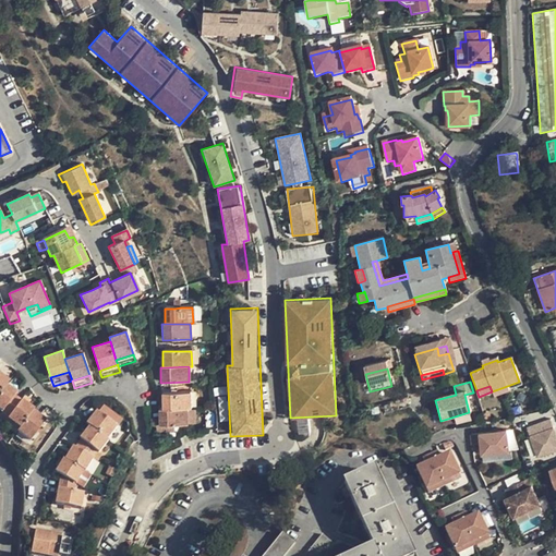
[(508,391),(507,386),(492,391),(493,397),(508,391)]
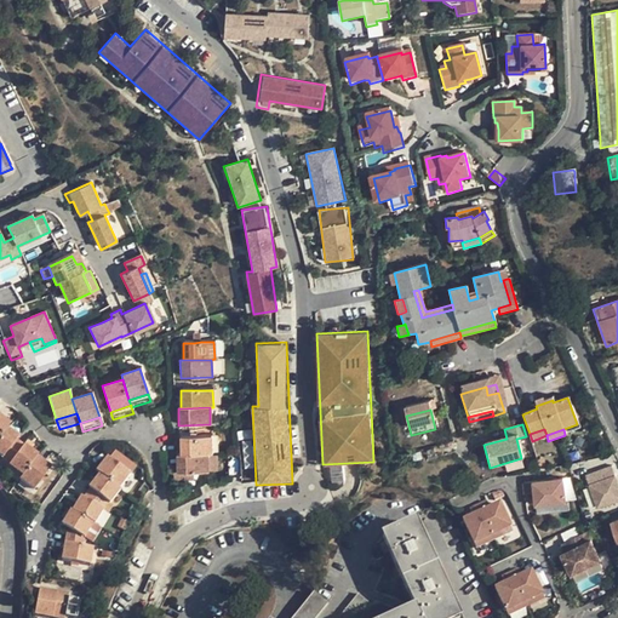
[(3,457),(15,442),(16,440),(4,431),(0,436),(0,461),(3,457)]
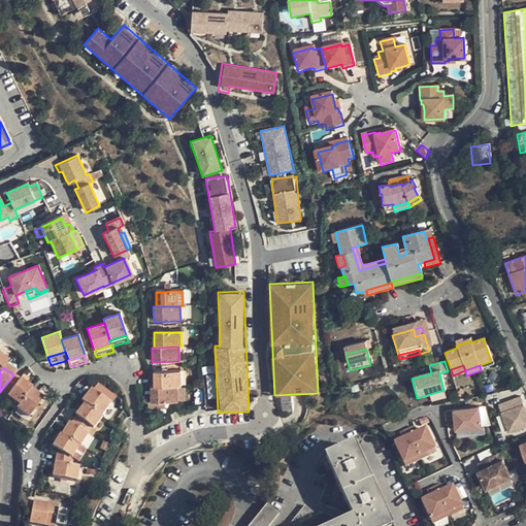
[(153,388),(176,387),(179,387),(179,372),(153,372),(153,388)]
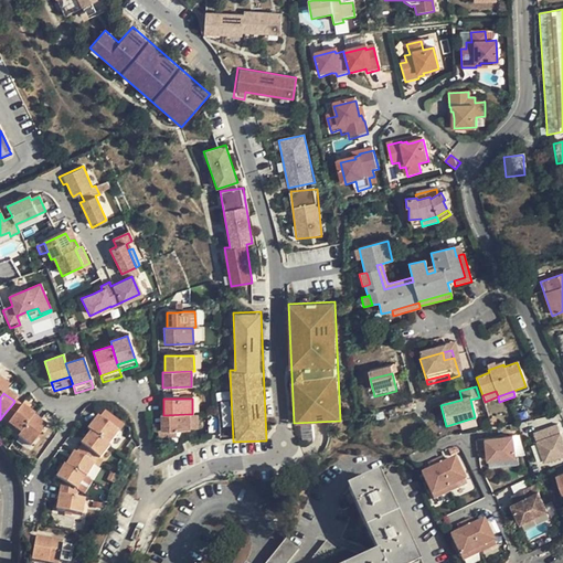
[(2,416),(6,418),(9,421),(19,407),(13,403),(2,416)]
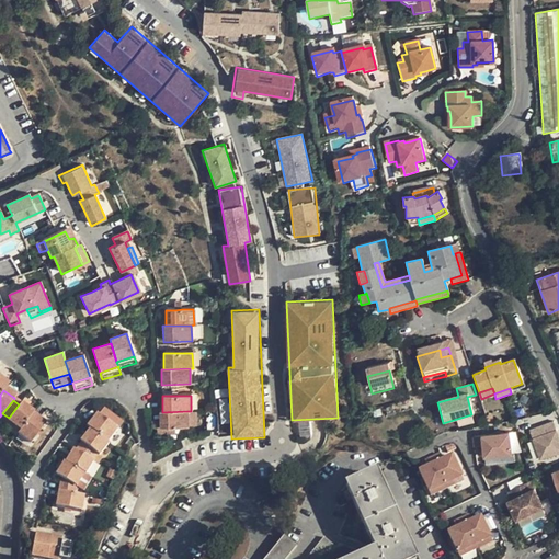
[(29,406),(22,400),(19,405),(26,410),(29,406)]
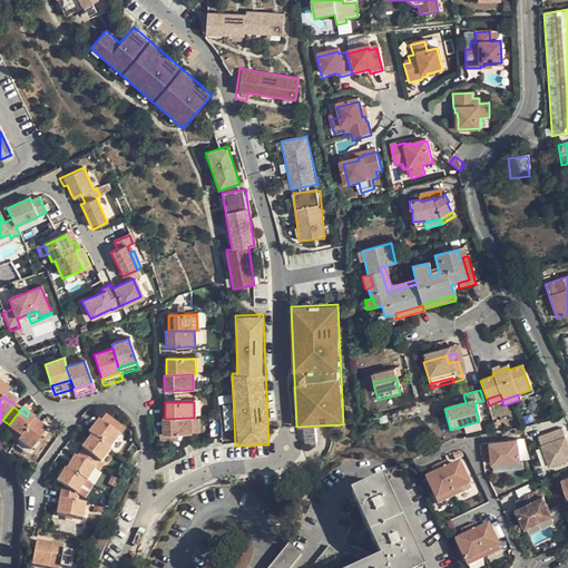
[(6,430),(18,440),(31,422),(32,421),(27,417),(19,411),(9,424),(6,430)]
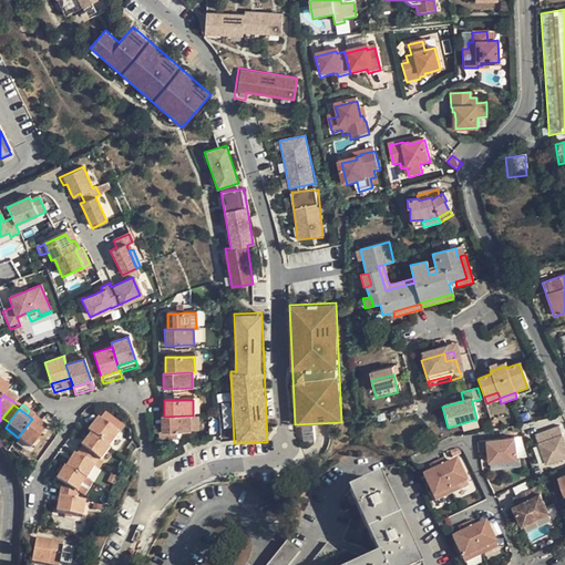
[(104,414),(98,422),(116,437),(123,430),(104,414)]
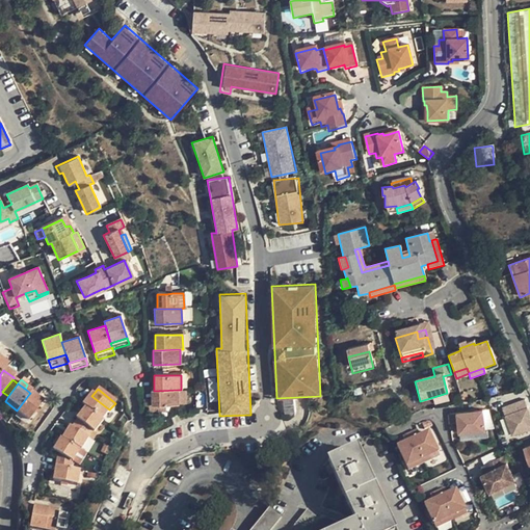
[(178,405),(178,390),(154,391),(151,391),(151,405),(165,405),(178,405)]
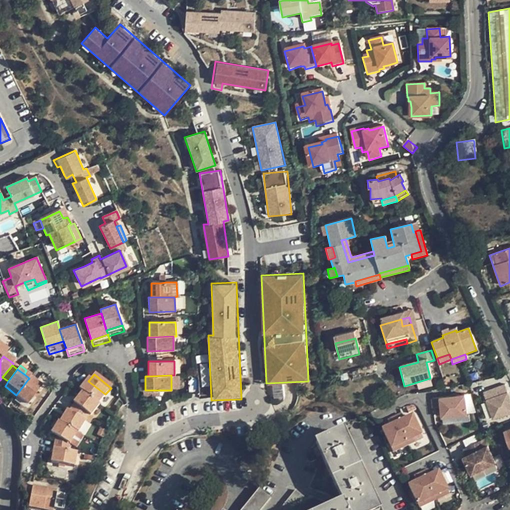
[(454,376),(445,380),(448,387),(457,383),(454,376)]
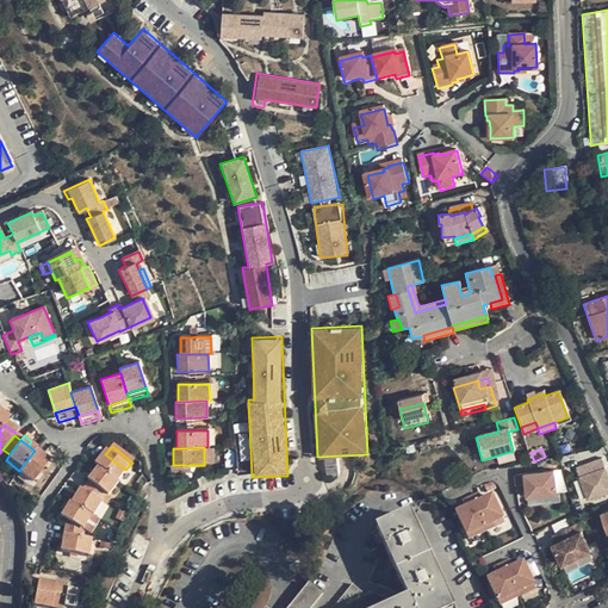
[(6,452),(0,460),(0,463),(6,467),(5,470),(13,477),(16,475),(19,471),(6,460),(10,454),(6,452)]
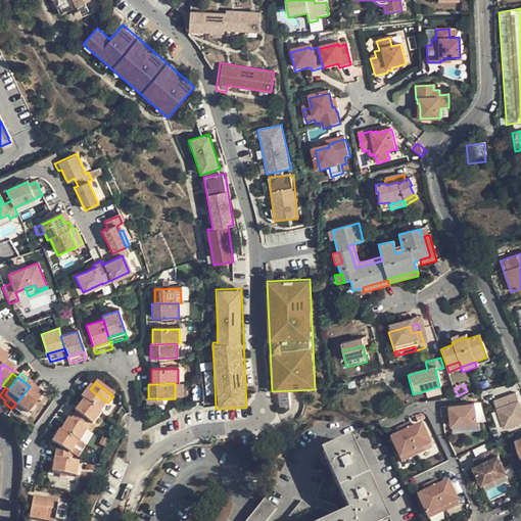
[(16,404),(13,407),(26,416),(41,396),(29,387),(16,404)]
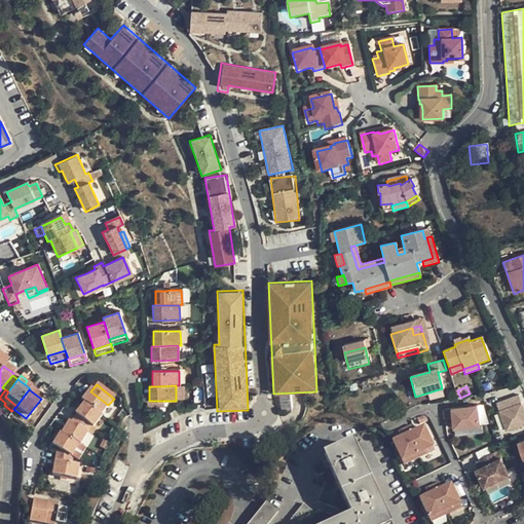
[(80,403),(83,405),(100,417),(109,406),(108,405),(90,391),(89,390),(80,403)]
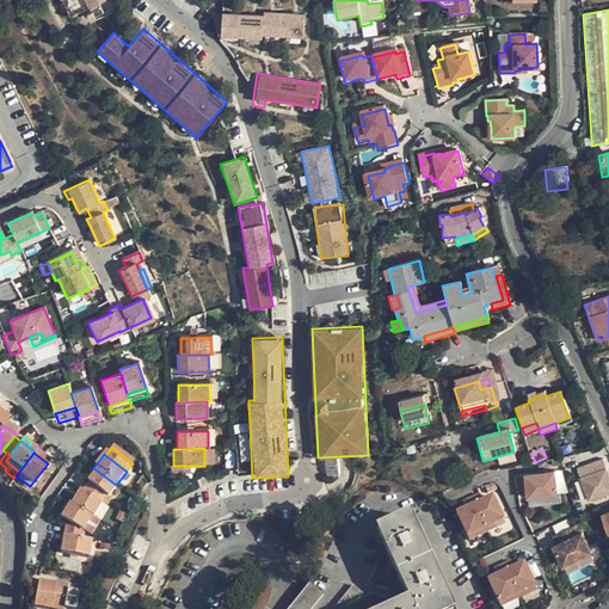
[(576,471),(586,502),(608,493),(608,485),(601,461),(576,471)]
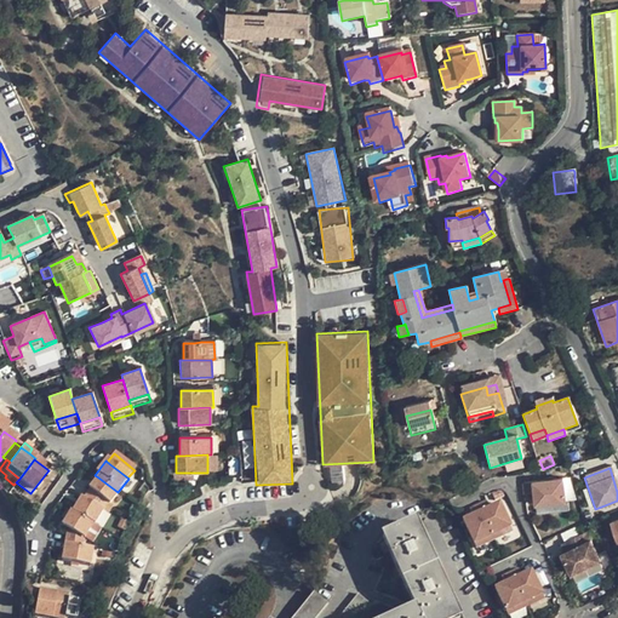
[(108,507),(119,493),(118,492),(98,478),(87,491),(90,492),(102,502),(108,507)]
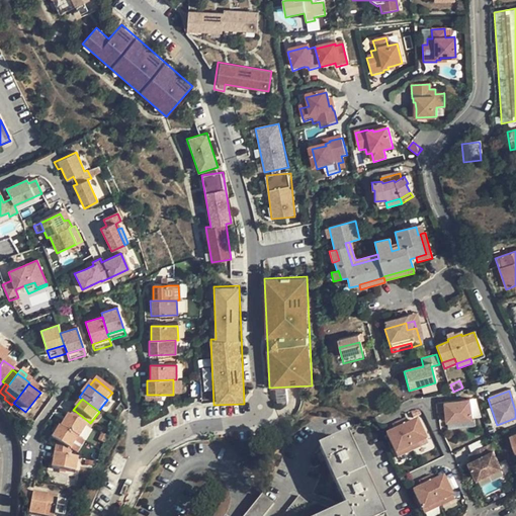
[(108,409),(113,414),(118,418),(120,414),(122,409),(114,402),(108,409)]
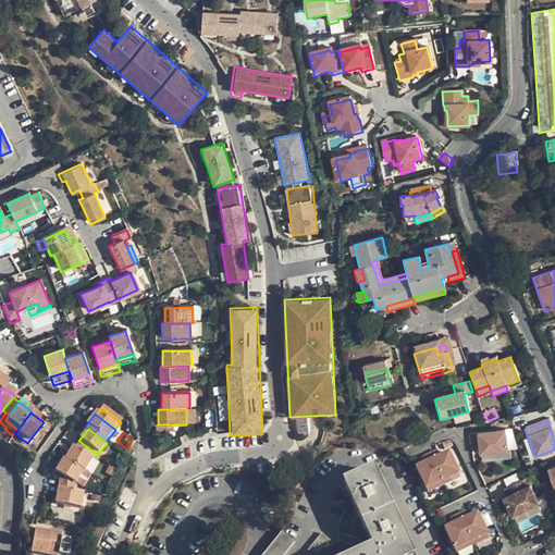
[(508,455),(505,434),(470,439),(471,449),(480,448),(481,458),(508,455)]
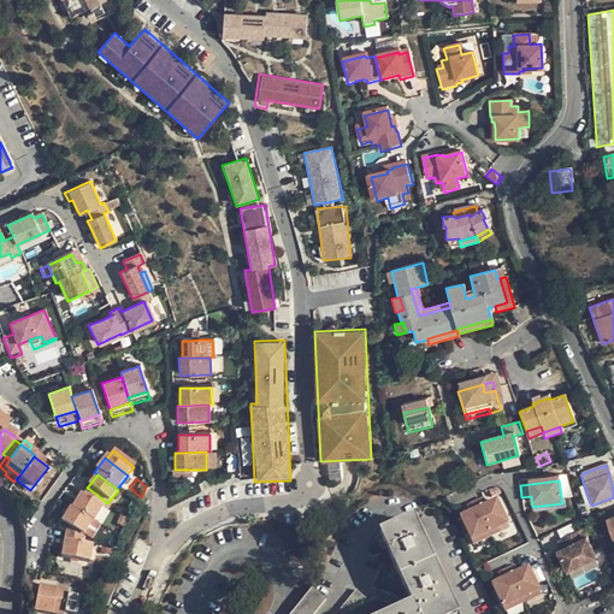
[(95,506),(101,499),(89,489),(82,497),(95,506)]
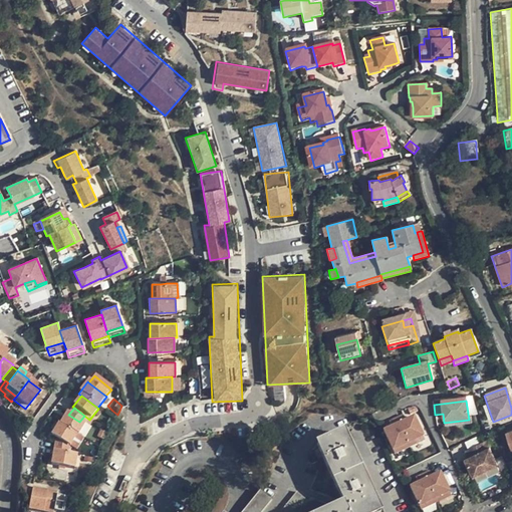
[(112,411),(108,417),(119,426),(123,420),(117,415),(112,411)]
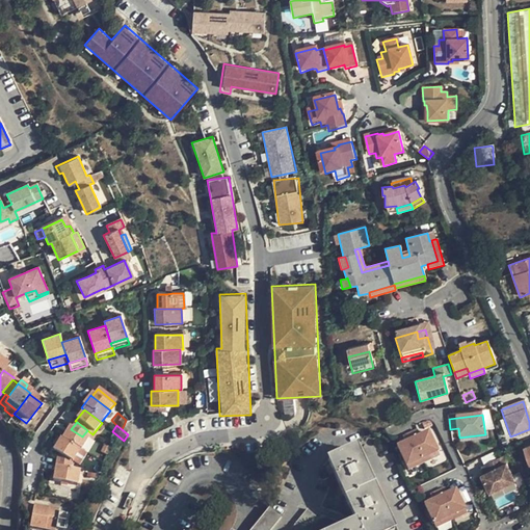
[(80,452),(88,440),(82,436),(71,429),(69,428),(60,441),(80,452)]
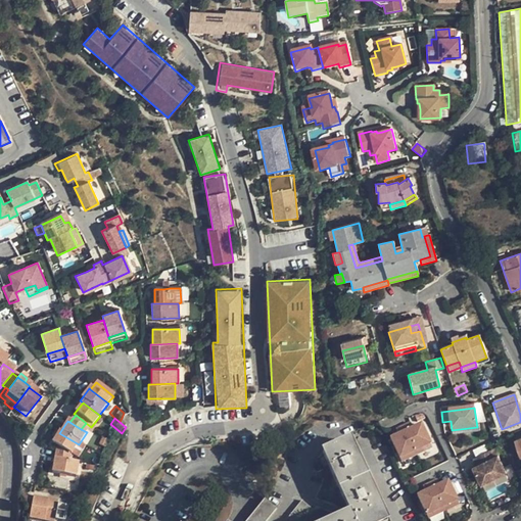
[(408,429),(401,432),(416,460),(430,453),(419,430),(411,434),(408,429)]
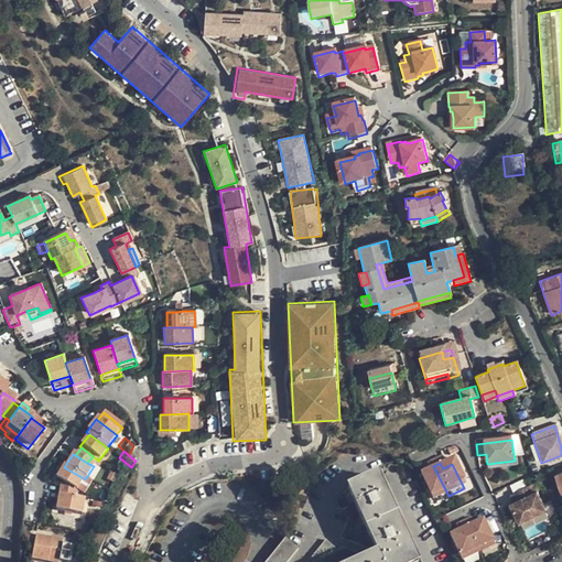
[(449,496),(433,466),(425,469),(429,476),(420,481),(432,504),(449,496)]
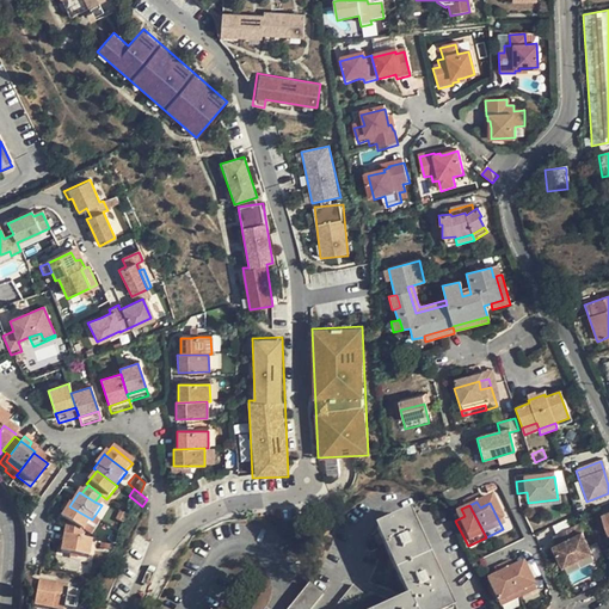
[(82,533),(92,520),(69,506),(68,506),(60,520),(66,523),(82,533)]
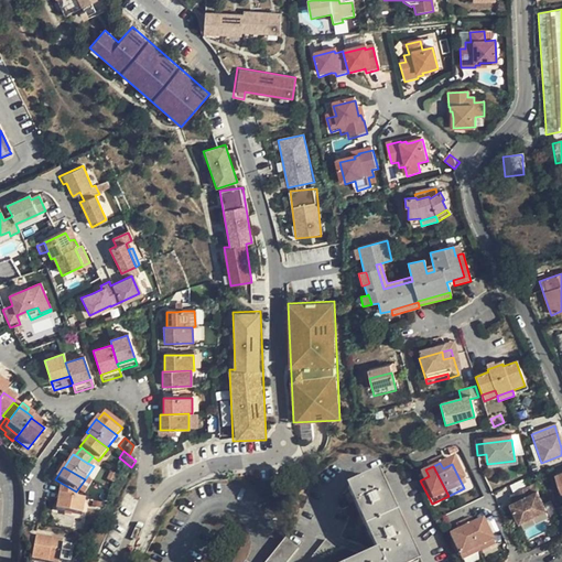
[(345,493),(375,558),(366,561),(411,561),(375,479),(345,493)]
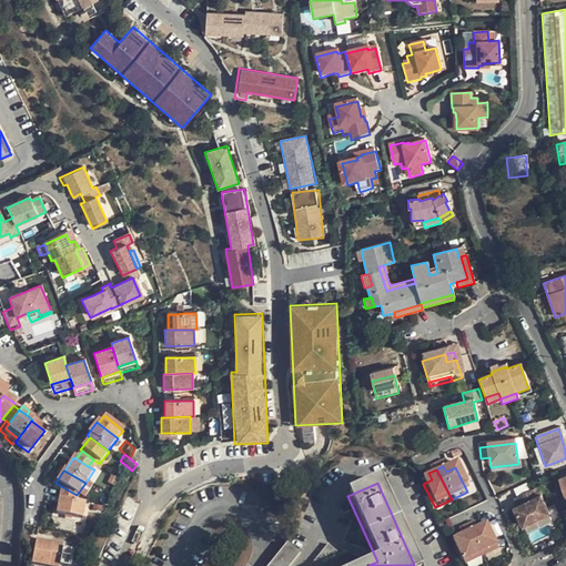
[(61,486),(59,501),(76,504),(77,495),(61,486)]
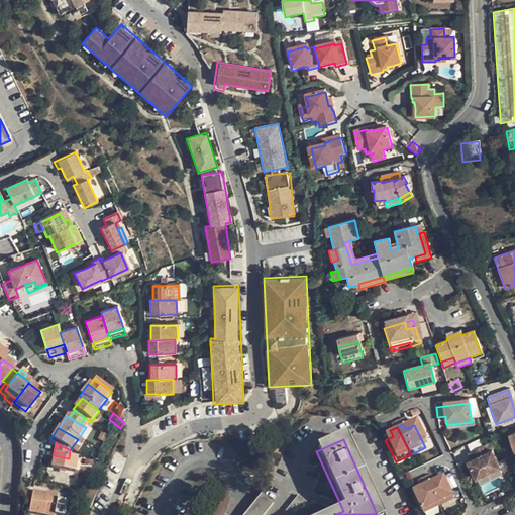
[(467,465),(475,481),(498,469),(486,445),(472,452),(476,459),(467,465)]
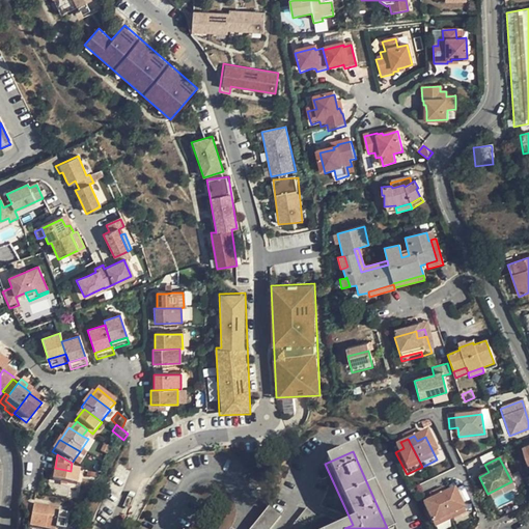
[(79,472),(71,471),(55,468),(52,482),(76,488),(79,472)]
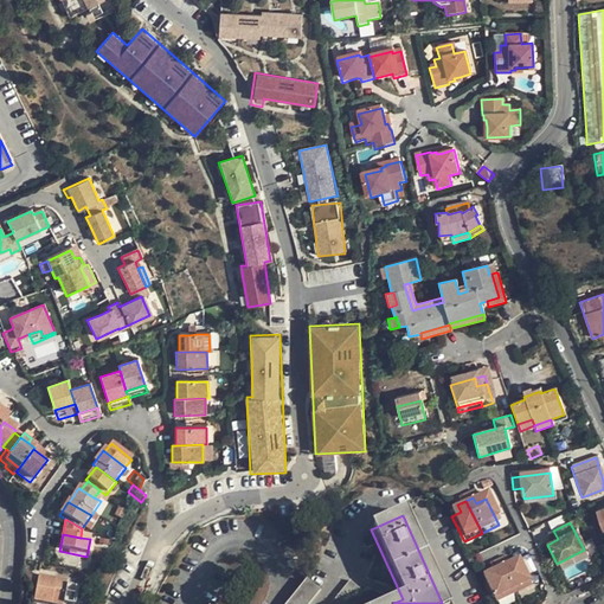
[(502,561),(495,565),(511,598),(528,590),(515,564),(506,569),(502,561)]
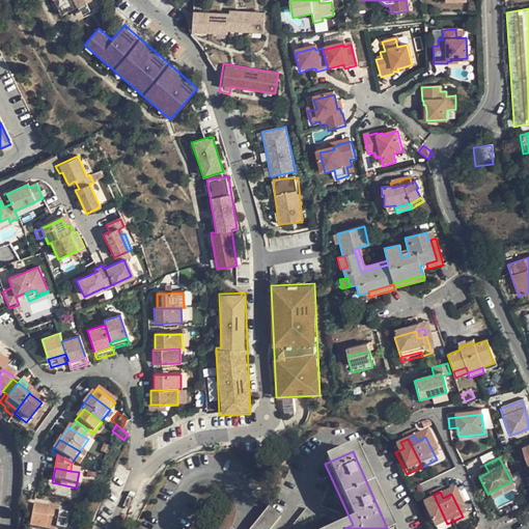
[(447,524),(434,495),(426,498),(429,504),(421,508),(432,528),(438,528),(447,524)]
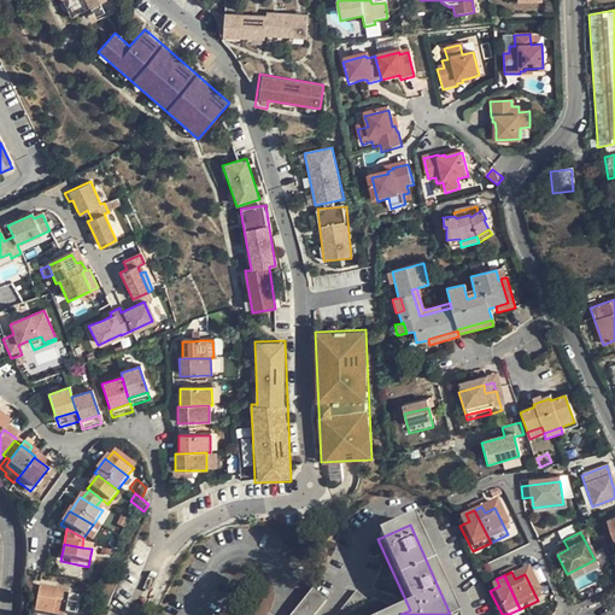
[(64,614),(69,593),(39,589),(34,614),(64,614)]
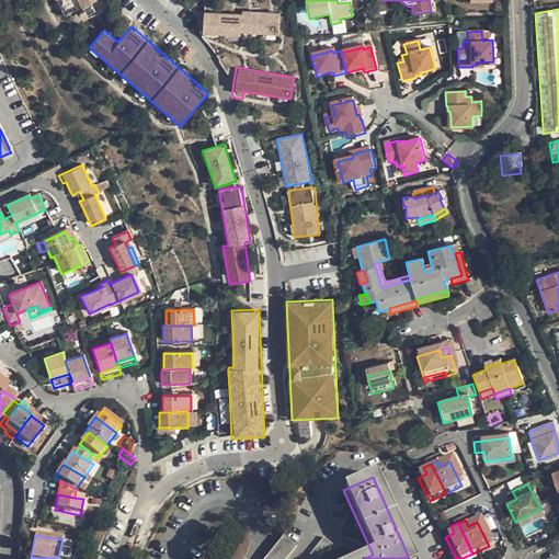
[(286,558),(294,549),(281,539),(265,558),(286,558)]
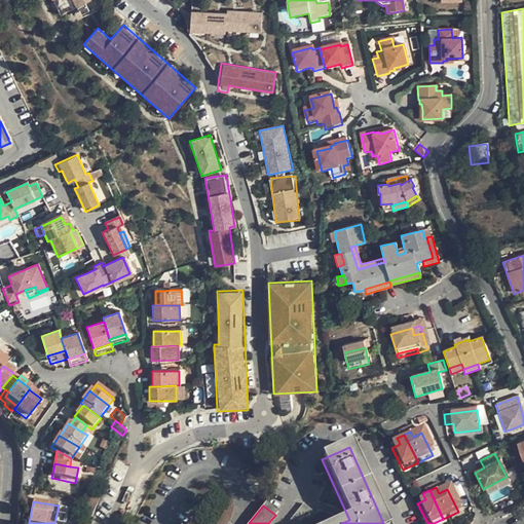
[(306,523),(312,516),(301,507),(287,523),(306,523)]
